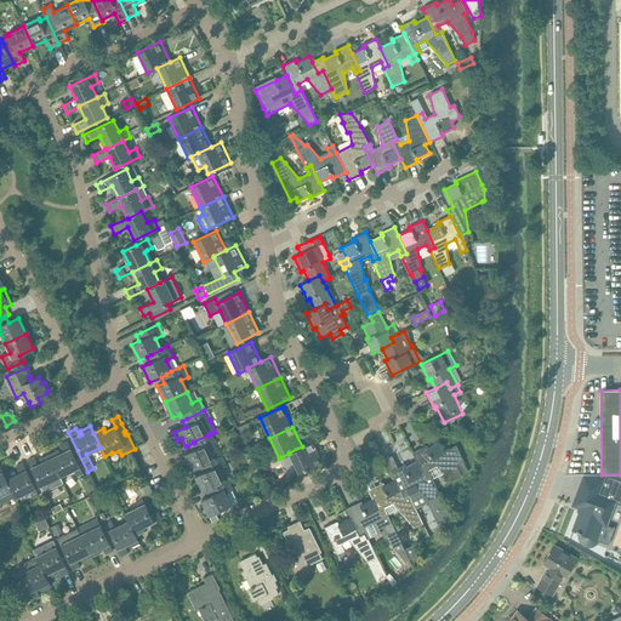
[(192,451),(180,457),(184,465),(188,462),(192,471),(199,467),(204,463),(214,459),(209,448),(216,444),(211,434),(210,433),(208,436),(193,442),(194,443),(188,445),(192,451)]
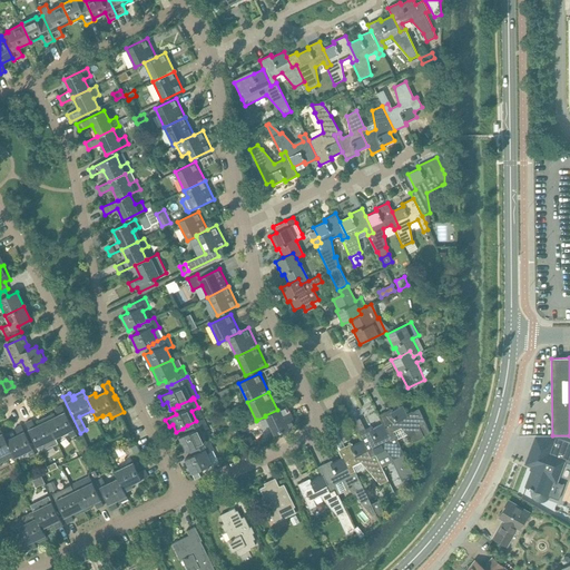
[(45,418),(55,438),(68,431),(70,438),(76,434),(61,405),(55,409),(58,415),(56,416),(53,413),(45,418)]
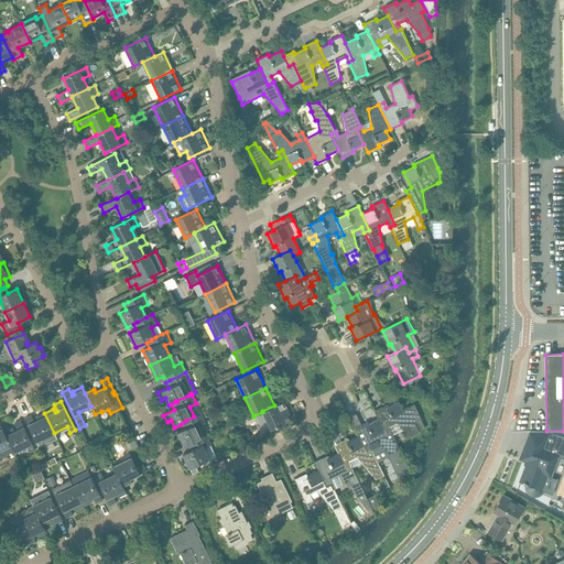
[(262,412),(255,415),(259,425),(267,421),(271,430),(292,420),(283,401),(274,405),(262,411),(262,412)]
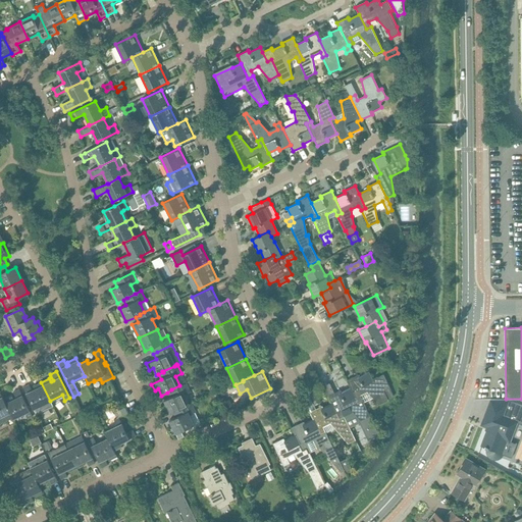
[(347,380),(350,387),(357,403),(362,400),(360,396),(367,392),(378,405),(387,400),(383,390),(389,387),(383,375),(377,377),(372,379),(369,372),(358,377),(357,375),(347,380)]
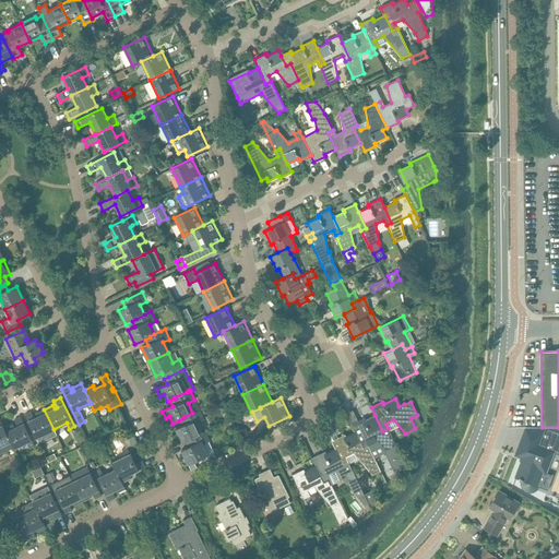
[(31,412),(24,415),(38,443),(57,435),(54,429),(44,409),(35,414),(37,417),(34,418),(32,412),(31,412)]
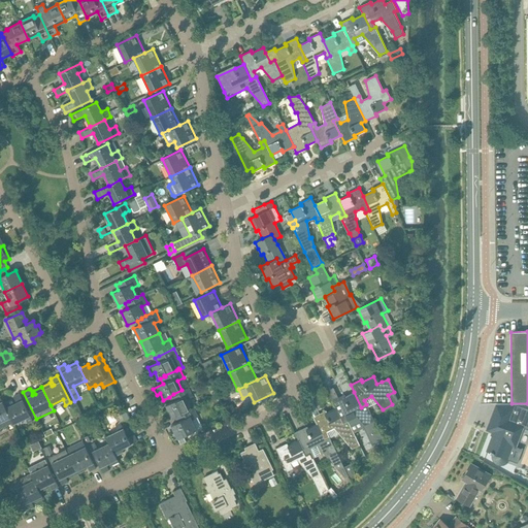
[(171,401),(166,404),(172,418),(174,417),(178,415),(191,408),(186,399),(192,396),(188,387),(182,390),(173,394),(169,397),(171,401)]
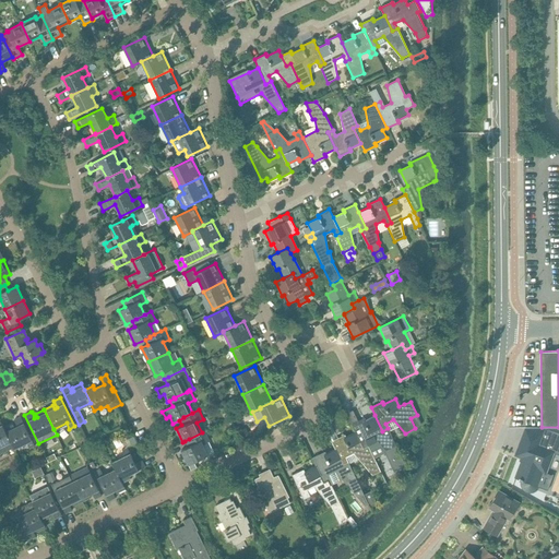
[(355,432),(363,448),(368,445),(369,448),(379,442),(385,450),(390,459),(393,456),(399,466),(404,463),(388,428),(382,431),(375,415),(364,420),(363,418),(352,424),(355,432)]
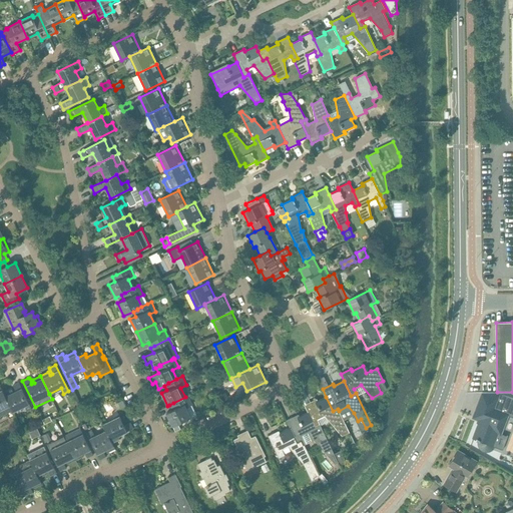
[(32,409),(19,383),(13,386),(16,391),(13,393),(12,390),(4,394),(9,405),(12,411),(12,412),(24,406),(27,412),(32,409)]
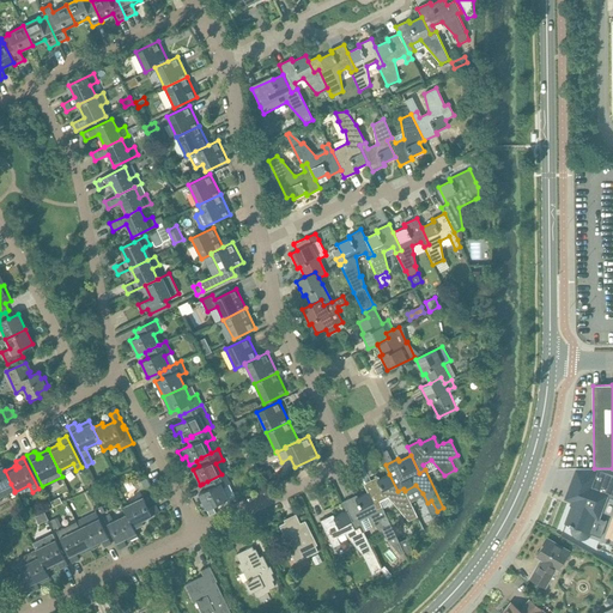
[(0,497),(1,497),(14,491),(11,484),(5,471),(1,462),(0,462),(0,497)]
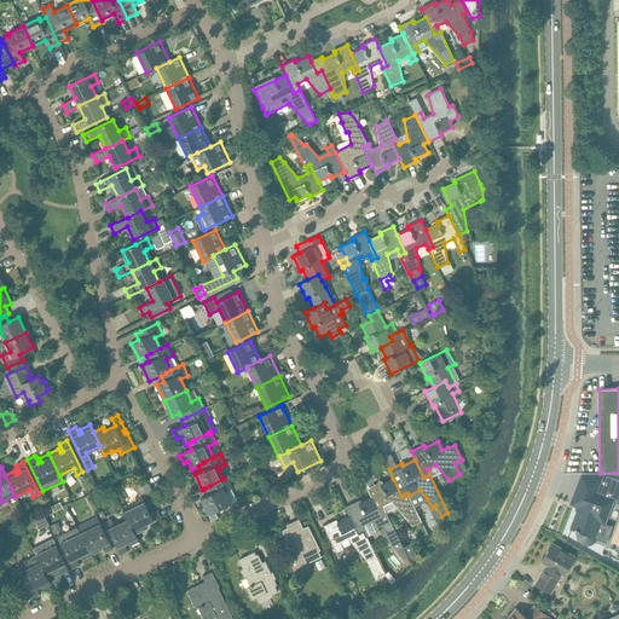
[(578,485),(571,503),(579,507),(571,528),(574,530),(574,531),(576,532),(576,533),(576,534),(577,536),(577,537),(577,538),(578,539),(579,541),(579,542),(580,542),(582,542),(582,543),(583,543),(584,543),(585,544),(586,544),(588,544),(589,544),(590,543),(591,543),(593,543),(594,542),(595,541),(596,541),(596,539),(606,543),(612,527),(605,525),(613,502),(618,503),(618,481),(599,474),(599,473),(583,474),(578,485)]
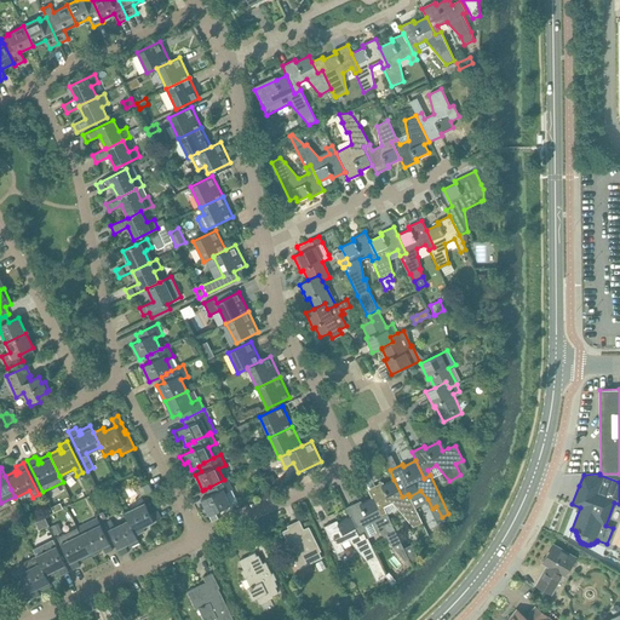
[(208,495),(201,499),(208,515),(214,512),(230,504),(224,493),(231,489),(227,478),(224,480),(210,487),(205,489),(208,495)]
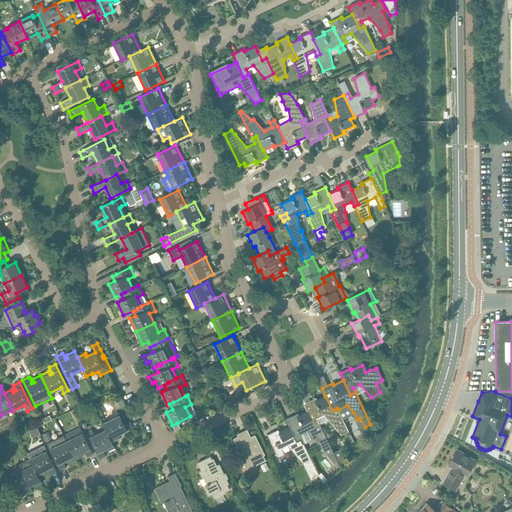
[(304,404),(307,411),(314,426),(319,423),(317,419),(324,415),(341,434),(348,431),(338,410),(337,408),(332,410),(325,396),(315,401),(314,399),(304,404)]
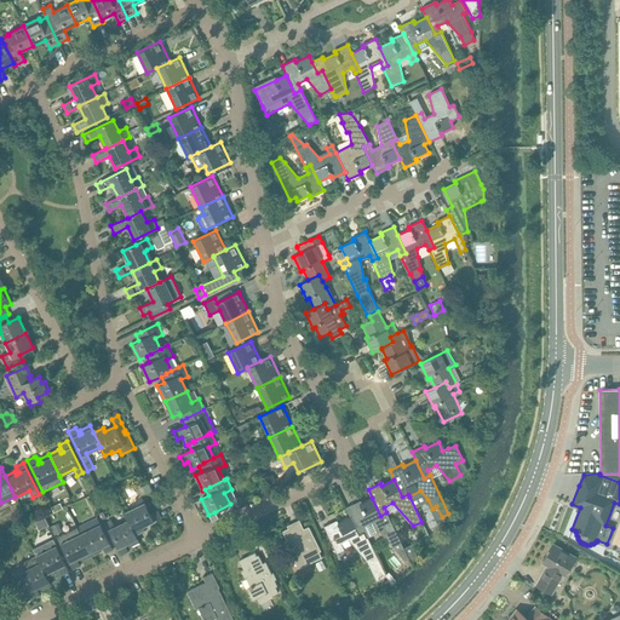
[(143,527),(154,521),(160,518),(156,511),(150,514),(142,497),(136,499),(138,506),(125,512),(128,521),(128,520),(135,534),(136,534),(144,529),(143,527)]
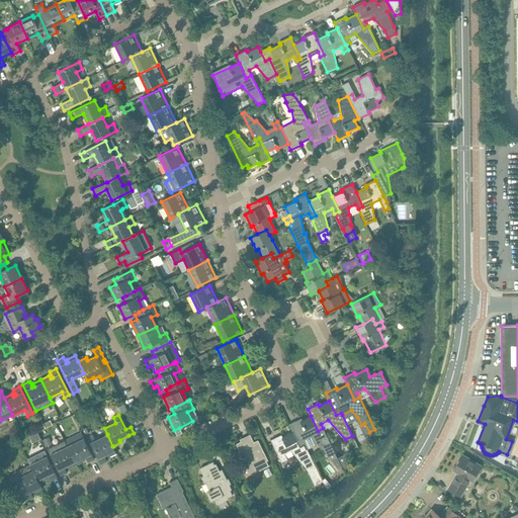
[(288,424),(292,432),(299,446),(305,444),(301,439),(310,435),(338,468),(341,466),(323,428),(318,431),(311,416),(300,421),(299,419),(288,424)]
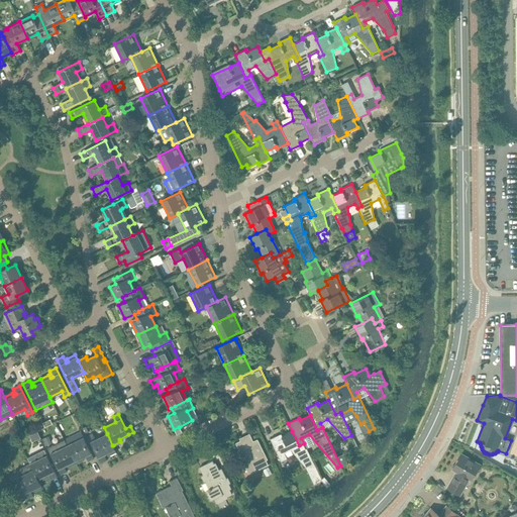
[(299,445),(292,431),(282,436),(281,434),(270,439),(281,461),(286,459),(283,453),(291,450),(302,462),(311,458),(304,443),(299,445)]
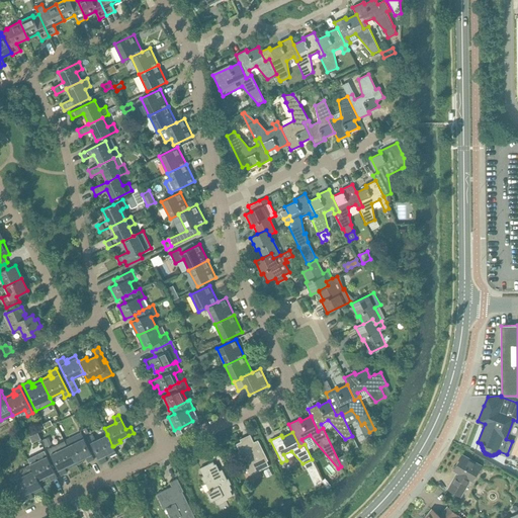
[(81,433),(64,441),(67,446),(76,464),(84,460),(83,457),(85,456),(88,462),(94,459),(81,433)]
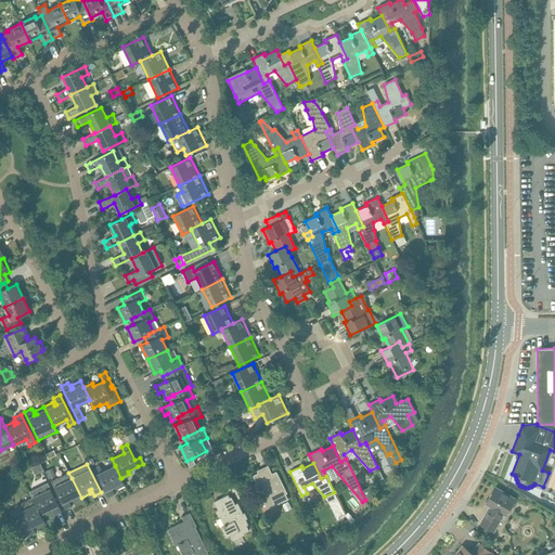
[(125,485),(121,478),(120,478),(115,465),(115,466),(102,472),(100,466),(94,468),(107,498),(115,494),(112,488),(114,487),(115,489),(125,485)]
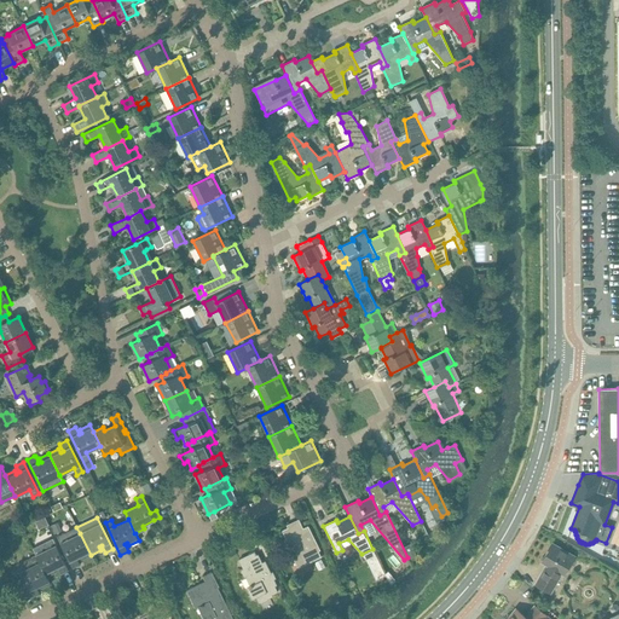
[(294,536),(289,527),(282,531),(285,539),(284,541),(288,548),(291,547),(295,554),(291,555),(298,567),(311,561),(311,562),(320,557),(318,551),(320,550),(307,526),(296,531),(298,533),(294,536)]
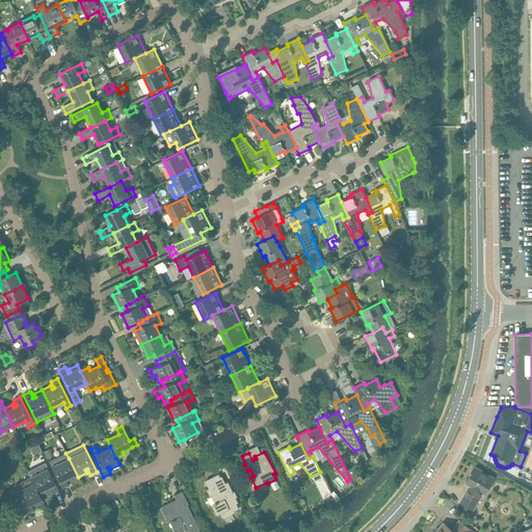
[(54,458),(49,461),(62,488),(69,485),(65,479),(69,478),(70,481),(78,477),(69,458),(65,453),(54,458)]
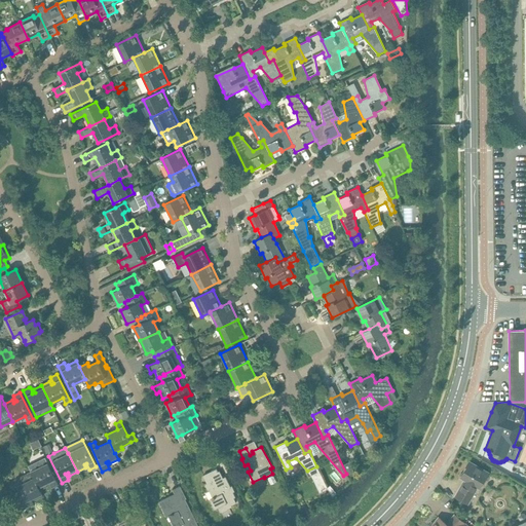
[(39,460),(28,466),(31,473),(34,478),(39,490),(40,490),(47,486),(46,483),(48,482),(51,488),(58,485),(44,457),(39,460)]
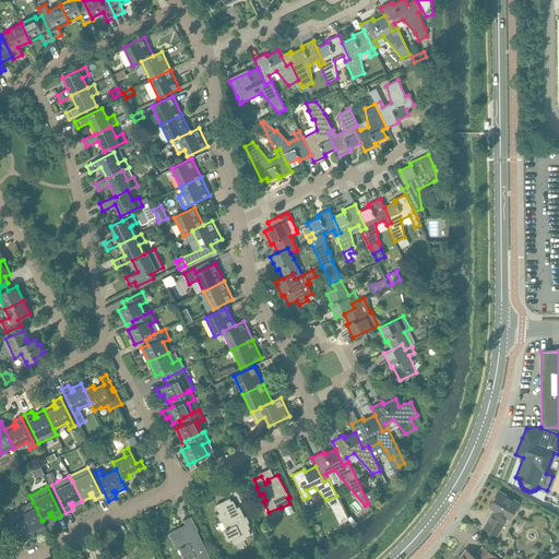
[(519,502),(499,491),(489,508),(494,510),(484,527),(497,535),(507,518),(509,519),(519,502)]
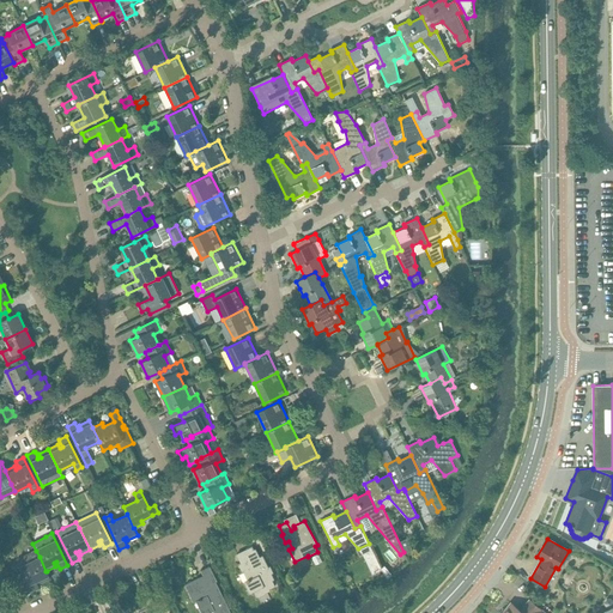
[(236,554),(241,563),(238,564),(242,574),(244,572),(248,580),(243,582),(249,594),(253,592),(256,598),(269,592),(269,589),(274,587),(272,581),(274,580),(271,574),(273,574),(269,566),(268,568),(262,556),(259,557),(255,548),(254,550),(252,546),(236,554)]
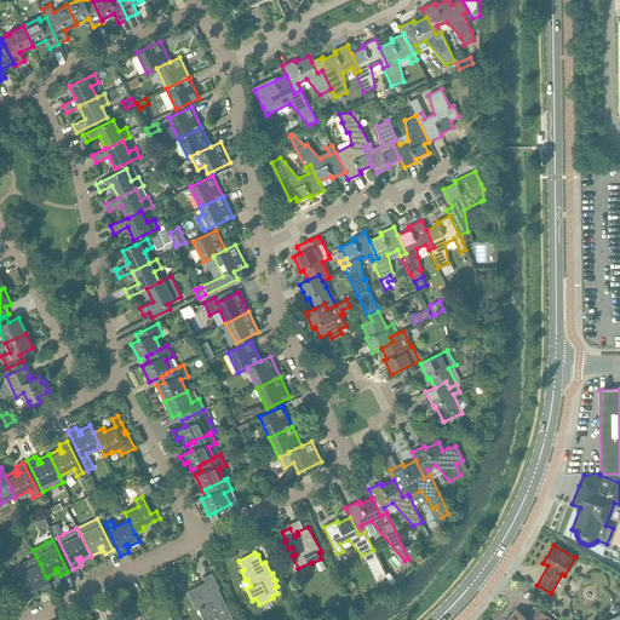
[(23,579),(18,581),(13,584),(23,603),(40,595),(36,587),(39,586),(40,590),(51,585),(47,578),(46,578),(40,563),(36,557),(17,567),(23,579)]
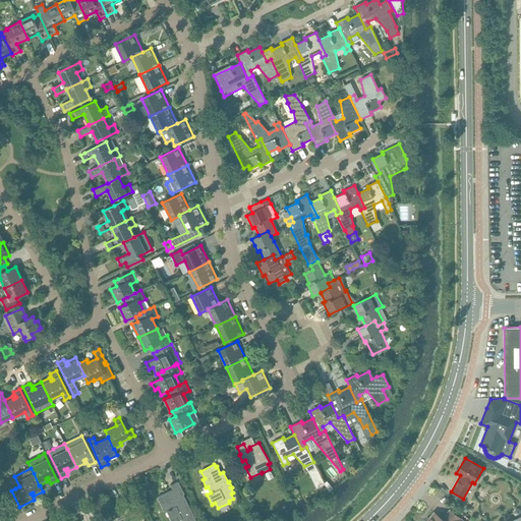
[(177,520),(181,519),(182,520),(195,520),(183,495),(184,494),(178,481),(171,485),(173,489),(157,497),(161,505),(165,504),(168,510),(166,511),(171,520),(177,520)]
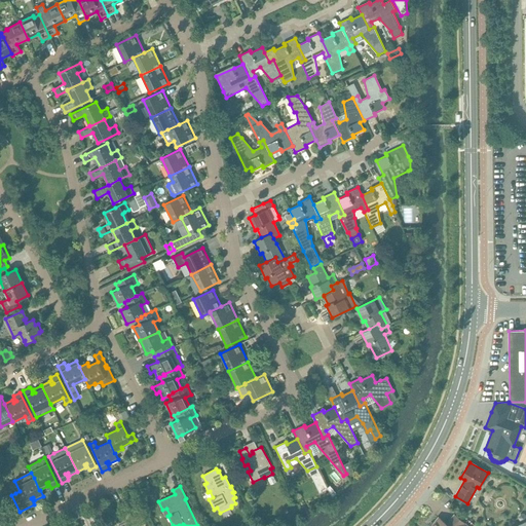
[(118,511),(113,514),(119,525),(140,525),(145,523),(140,514),(132,518),(124,503),(117,508),(118,511)]
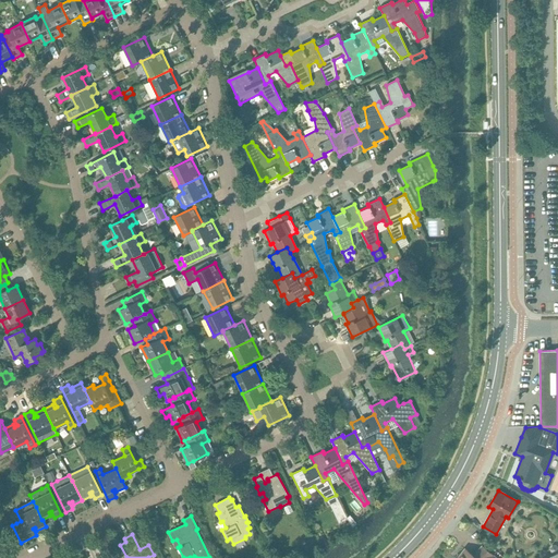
[(308,544),(303,547),(304,550),(316,545),(312,536),(306,538),(308,544)]
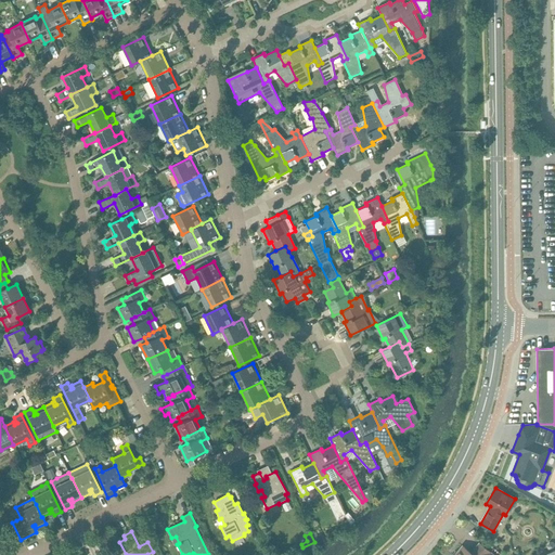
[(320,533),(317,540),(322,543),(325,537),(320,533)]
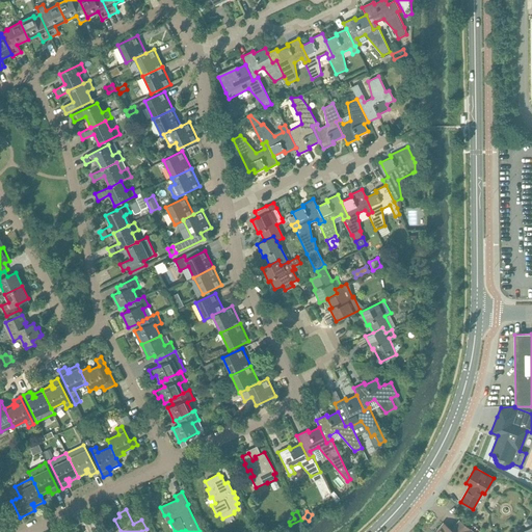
[(472,531),(470,530),(459,521),(452,530),(444,524),(437,531),(472,531)]
